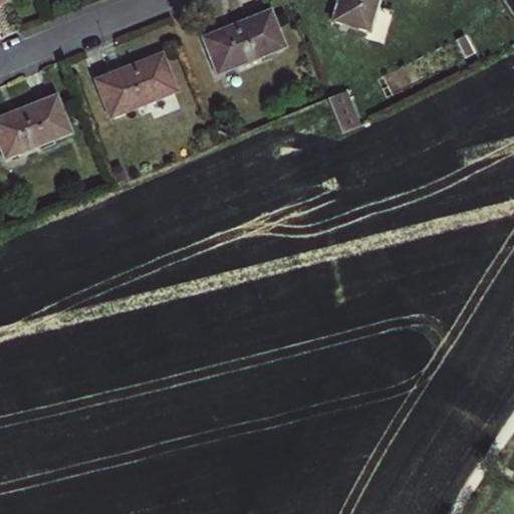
[(368,33),(377,0),(337,0),(331,21),(368,33)]
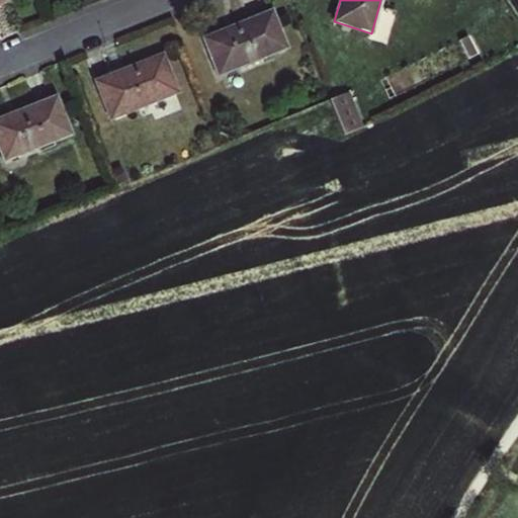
[(205,42),(219,76),(285,50),(270,13),(233,28),(234,31),(205,42)]
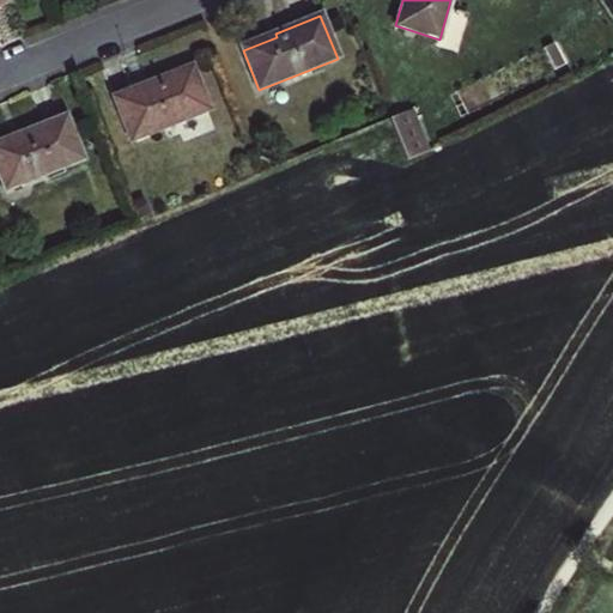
[(158,82),(114,99),(131,141),(207,110),(190,71),(158,84),(158,82)]
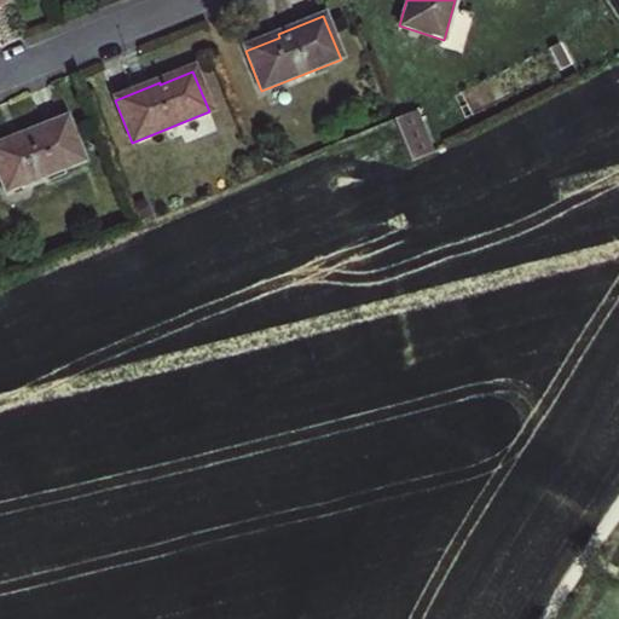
[(423,110),(394,122),(411,162),(440,150),(423,110)]
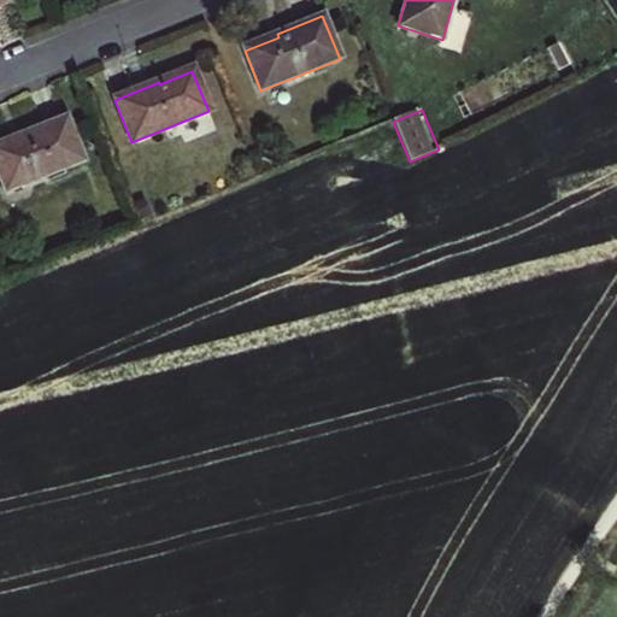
[(82,163),(65,119),(21,137),(22,140),(0,148),(0,180),(6,194),(82,163)]
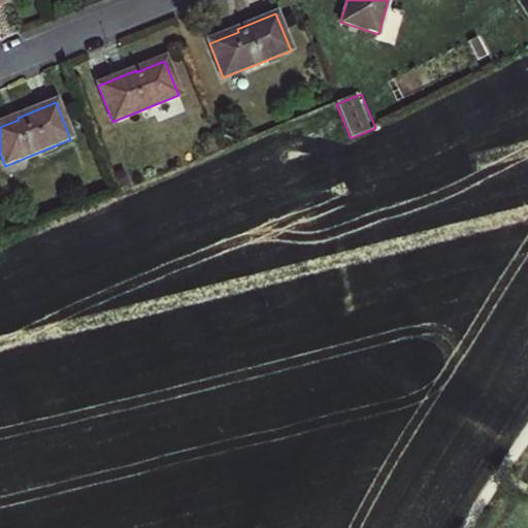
All buildings are outlined.
